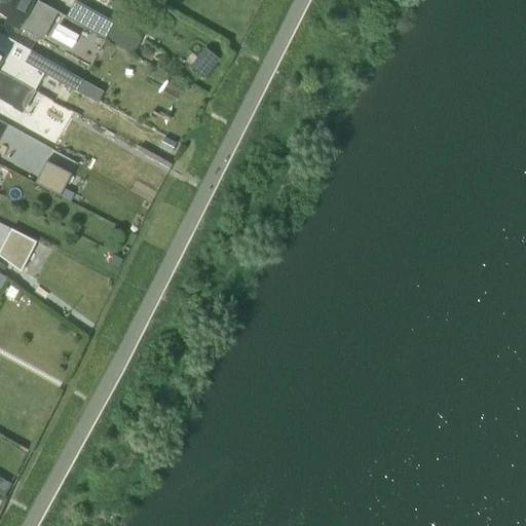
[(59,12),(36,0),(0,0),(0,12),(7,17),(5,22),(42,42),(59,12)]
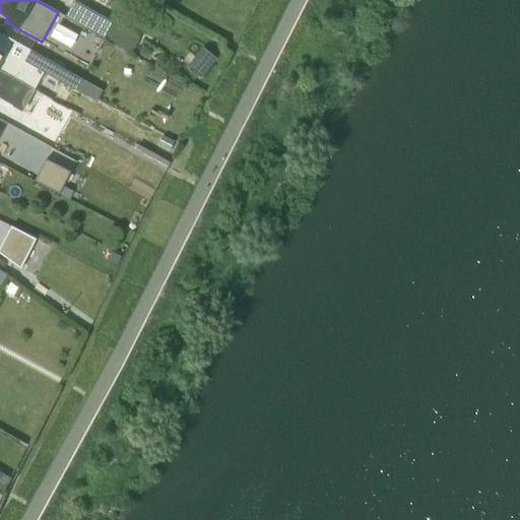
[(141,38),(74,1),(66,16),(133,53),(141,38)]
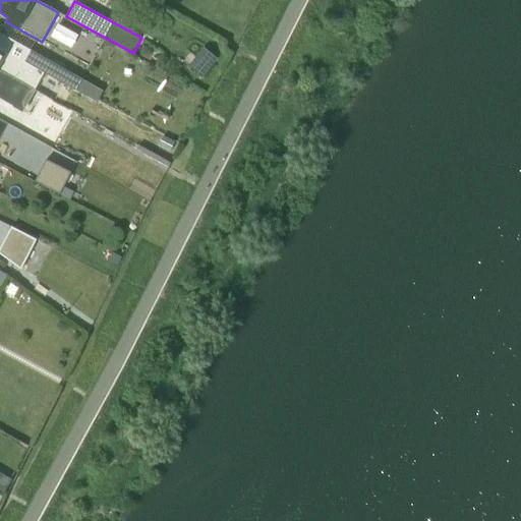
[(0,70),(34,89),(42,74),(24,65),(32,50),(0,33),(0,70)]
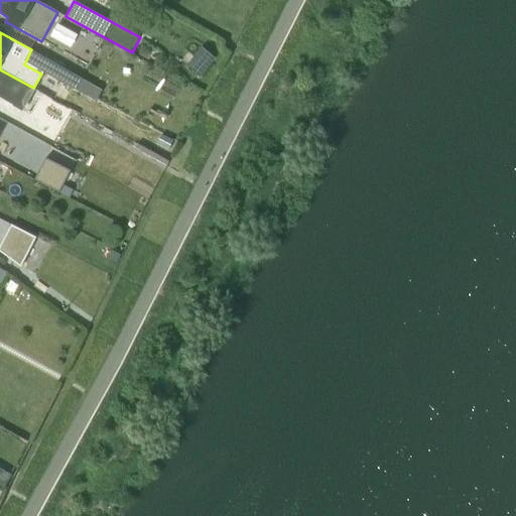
[(42,72),(76,90),(81,79),(31,49),(24,65),(41,74),(42,72)]
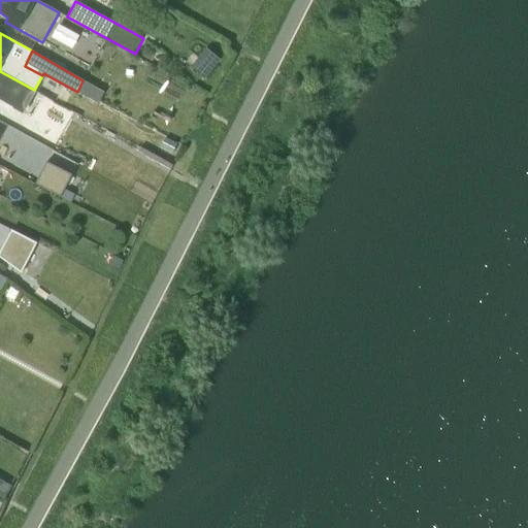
[(0,71),(0,100),(23,113),(36,92),(0,71)]
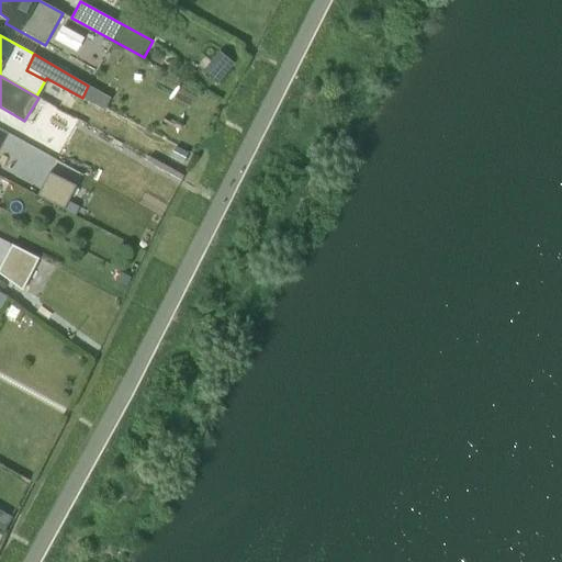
[(52,169),(41,197),(67,208),(78,180),(52,169)]
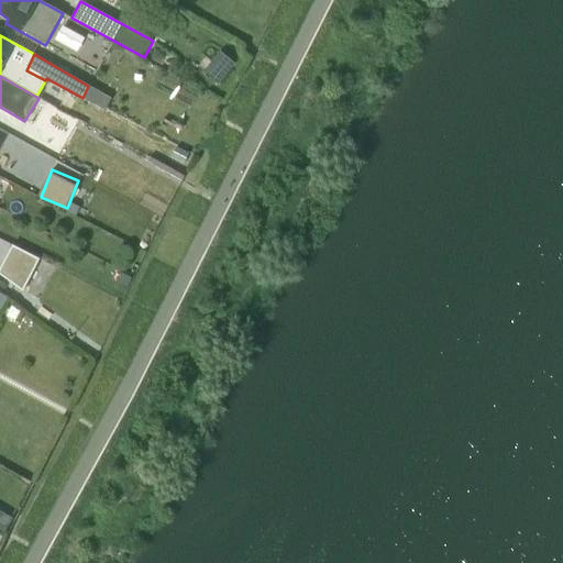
[(0,268),(0,274),(23,291),(40,260),(12,245),(0,268)]
